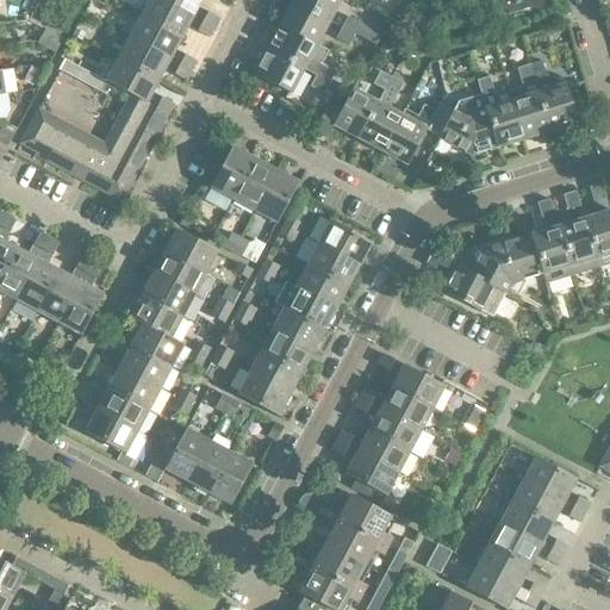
[(149,0),(141,17),(181,38),(187,26),(209,38),(213,27),(161,0),(149,0)]
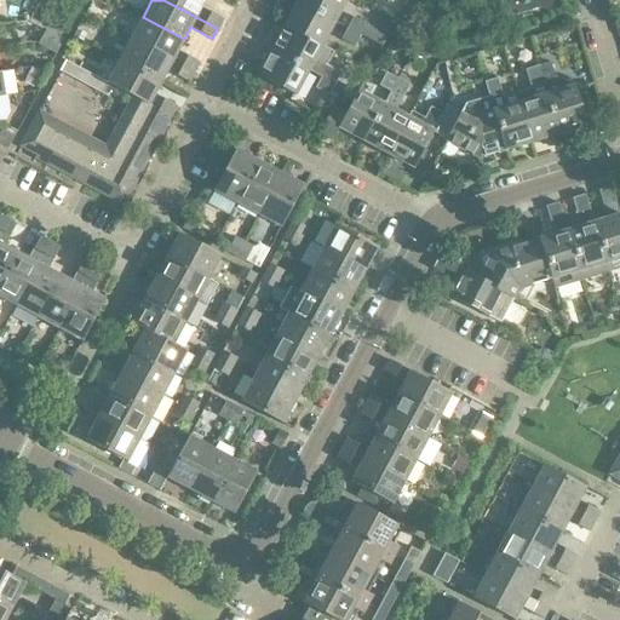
[(164,0),(217,28),(223,18),(201,7),(205,0),(164,0)]
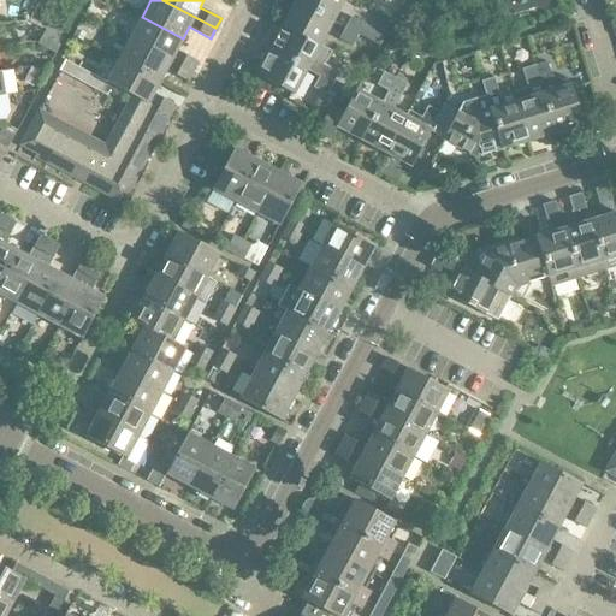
[(332,21),(343,0),(295,0),(296,1),(332,21)]
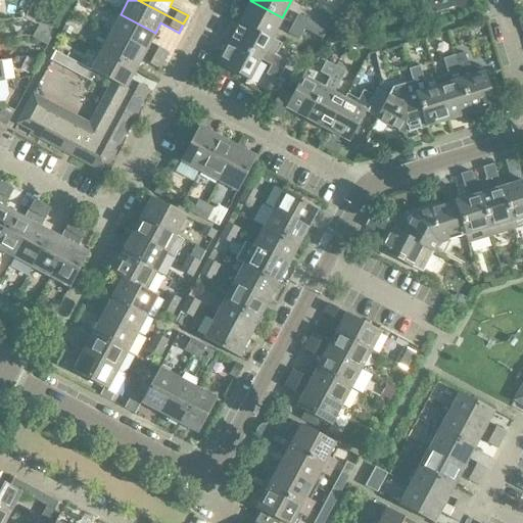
[(240,21),(272,39),(282,17),(251,1),(240,21)]
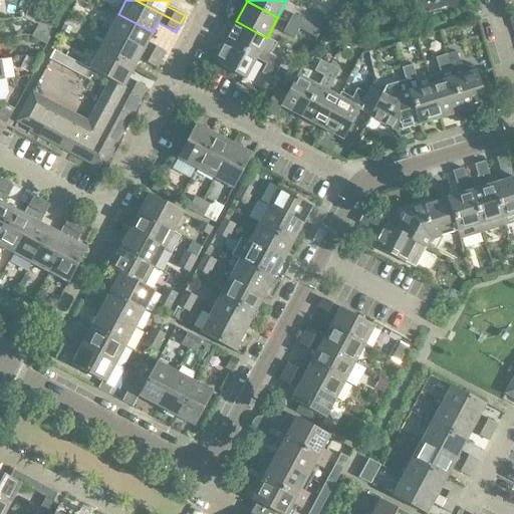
[(108,32),(161,59),(165,51),(148,42),(153,32),(118,14),(108,32)]
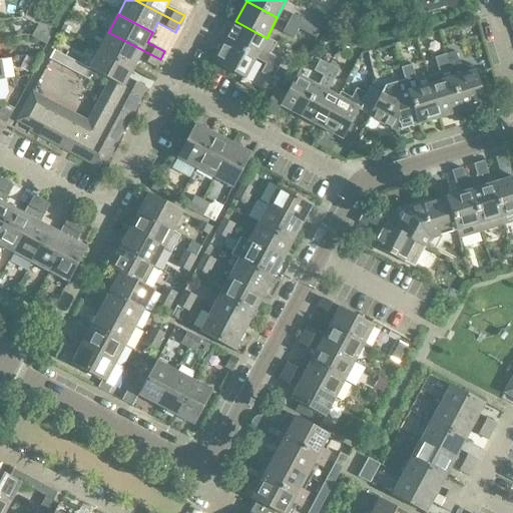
[(293,14),(288,23),(298,29),(303,19),(293,14)]
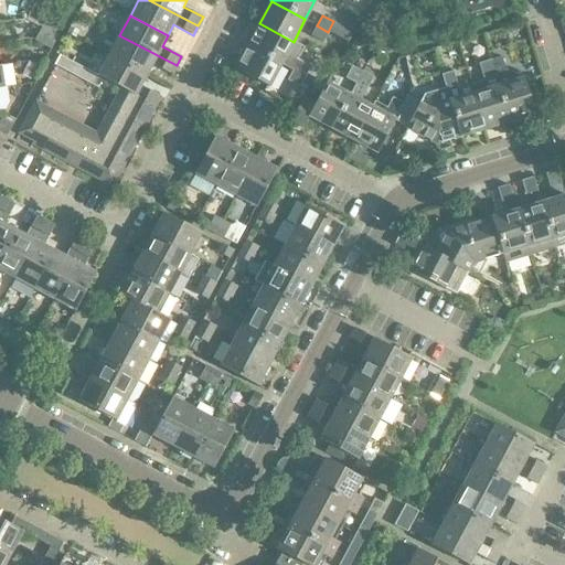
[(259,23),(247,46),(281,64),(292,70),(305,76),(310,66),(298,59),(304,48),(294,42),(259,23)]
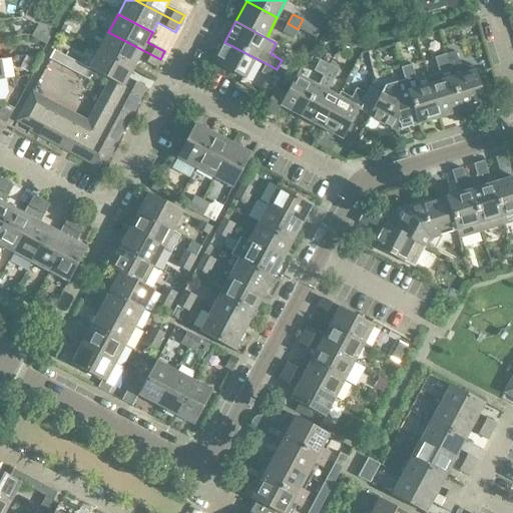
[(288,23),(282,33),(293,38),(298,29),(288,23)]
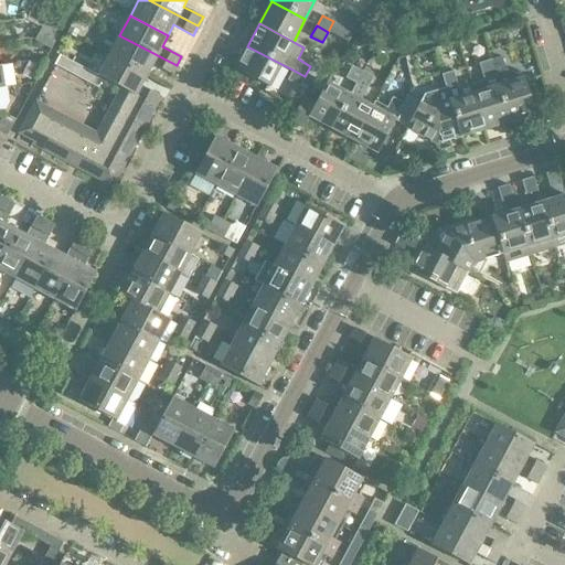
[(49,32),(41,28),(34,40),(42,44),(49,32)]
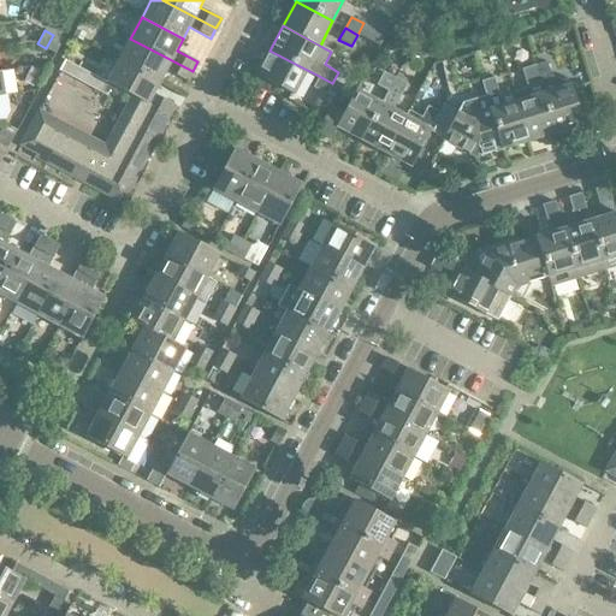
[(63,40),(53,35),(46,48),(55,53),(63,40)]
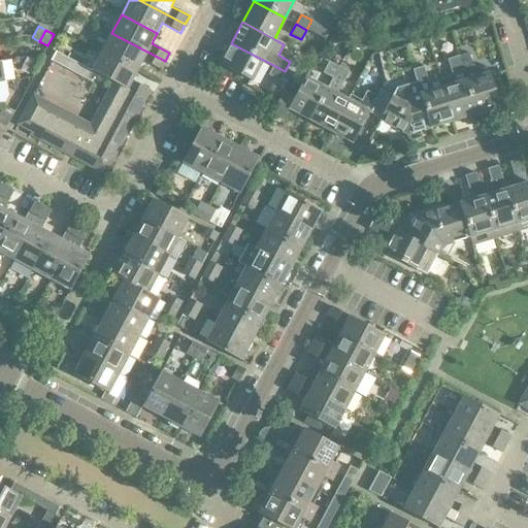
[(102,52),(137,70),(142,61),(161,70),(165,61),(111,33),(102,52)]
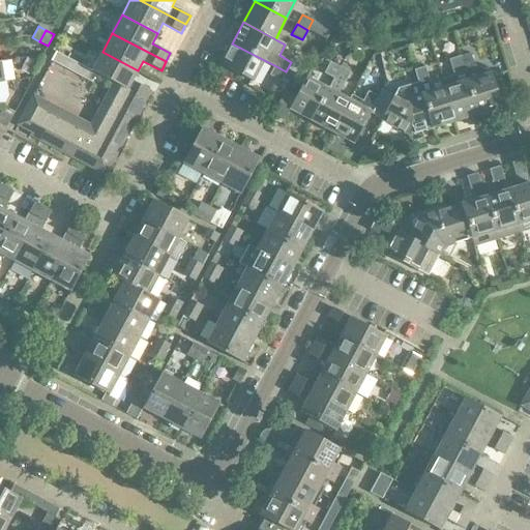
[(232,43),(221,64),(253,82),(264,60),(232,43)]
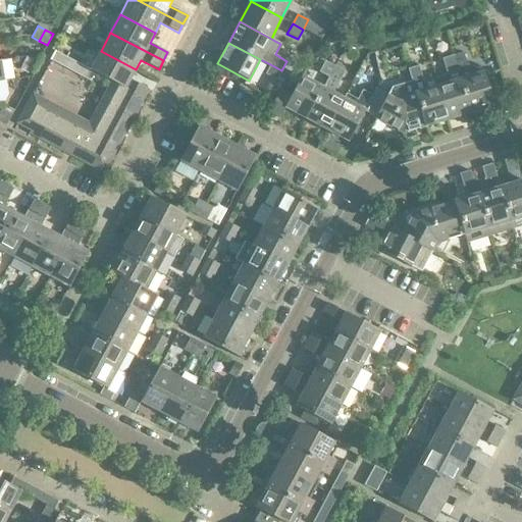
[(58,64),(63,55),(55,50),(50,59),(58,64)]
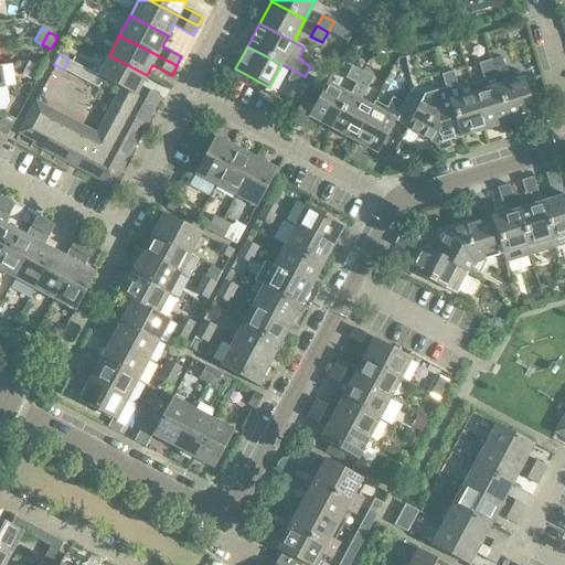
[(104,78),(120,87),(156,107),(161,96),(141,85),(147,75),(109,55),(98,75),(97,76),(104,78)]
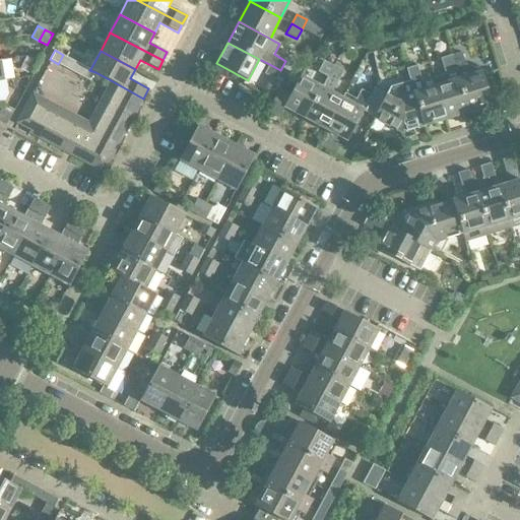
[(434,78),(446,119),(468,113),(451,55),(449,51),(439,54),(446,74),(434,78)]
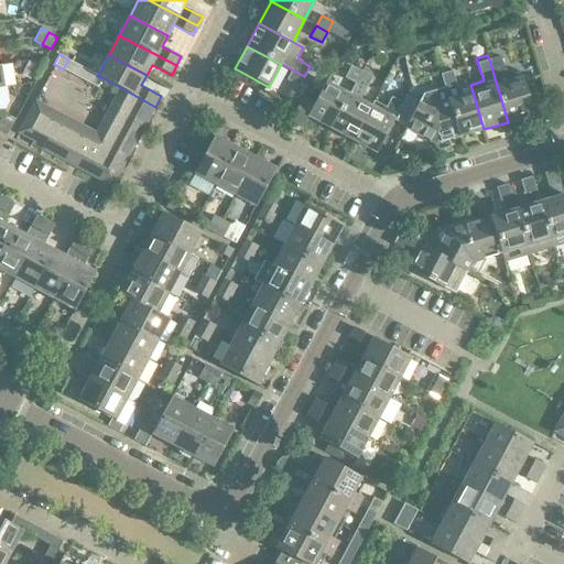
[(489,60),(508,122),(533,115),(521,71),(507,75),(505,68),(500,56),(489,60)]
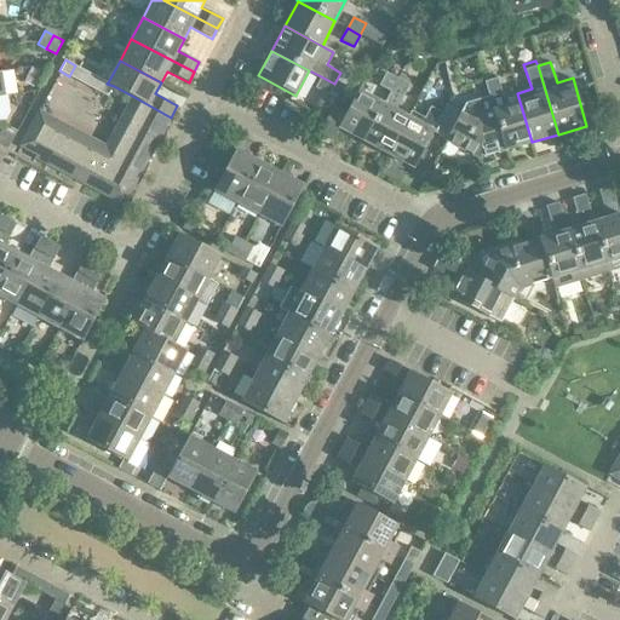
[(75,65),(69,76),(79,81),(85,70),(75,65)]
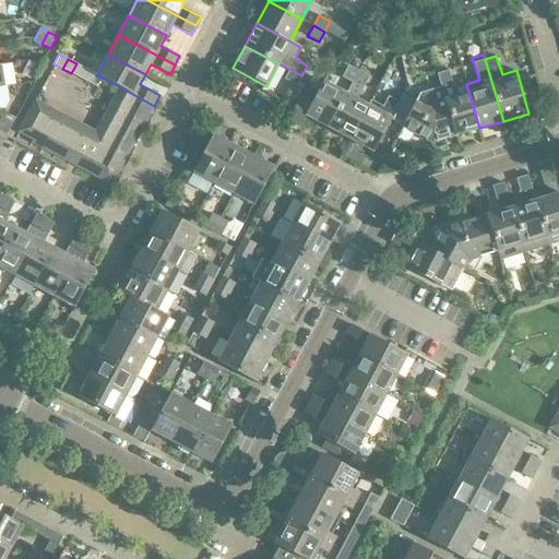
[(76,63),(71,73),(80,78),(85,68),(76,63)]
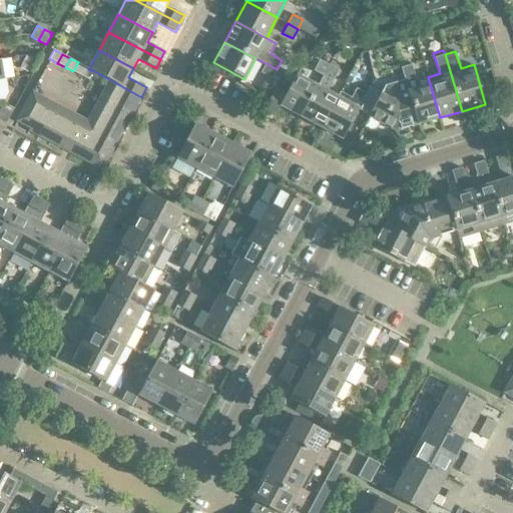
[(314,71),(323,76),(329,64),(320,59),(314,71)]
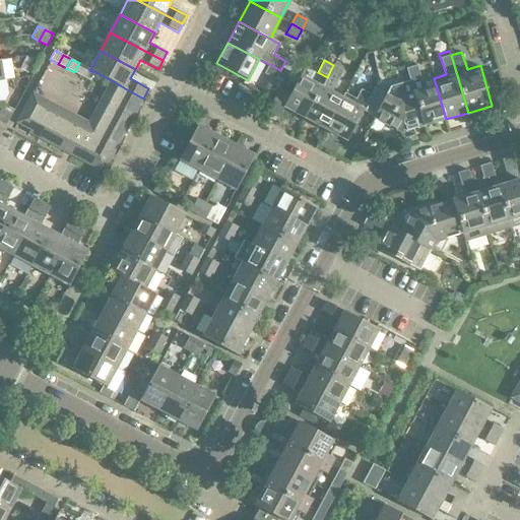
[(79,63),(74,72),(81,76),(86,67),(79,63)]
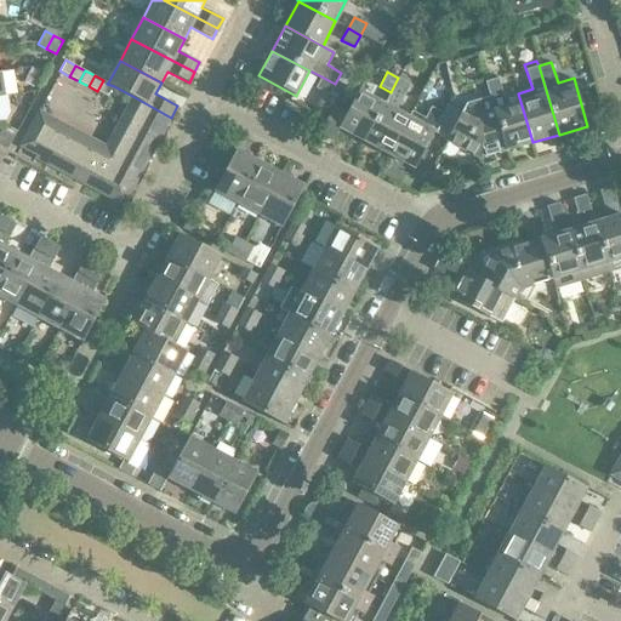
[(335,84),(322,77),(315,87),(329,95),(335,84)]
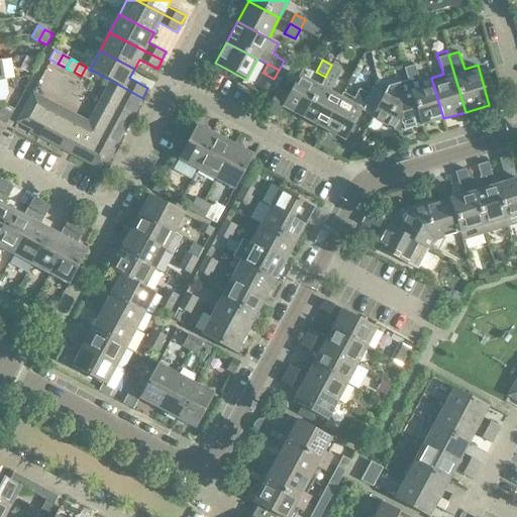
[(323,128),(340,98),(329,92),(341,71),(331,65),(325,77),(319,87),(303,118),(323,128)]
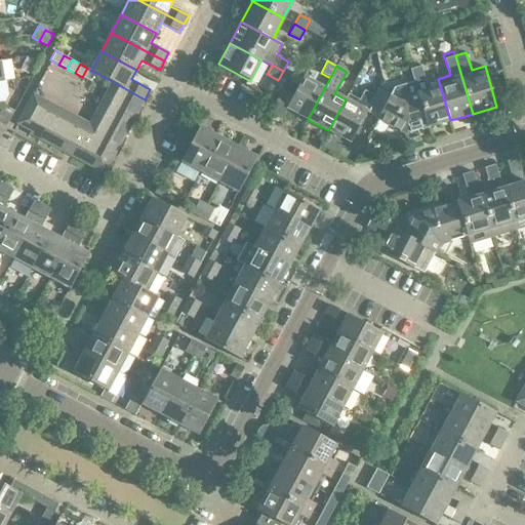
[(450,120),(438,79),(426,82),(420,66),(410,69),(417,92),(428,127),(450,120)]
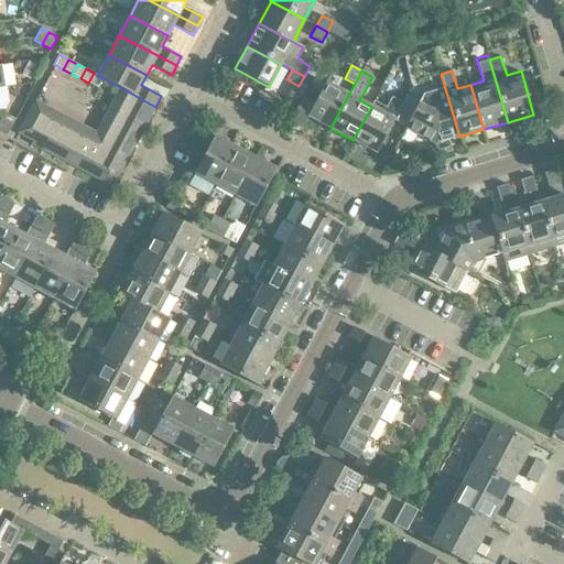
[(94,73),(88,83),(98,88),(104,78),(97,76),(98,75),(94,73)]
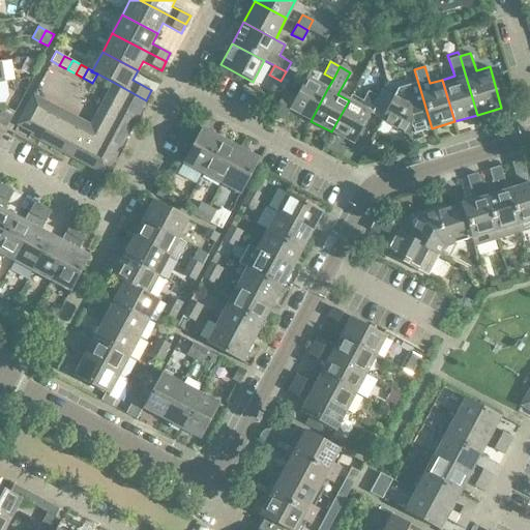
[(285,91),(272,114),(285,120),(290,110),(311,121),(327,89),(305,77),(295,97),(285,91)]
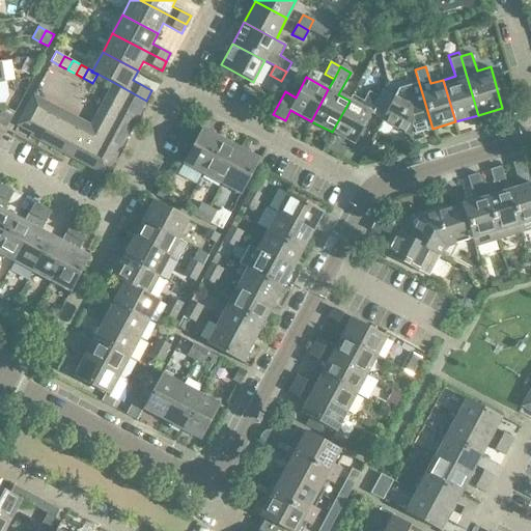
[(113,82),(100,107),(100,108),(133,126),(146,101),(113,82)]
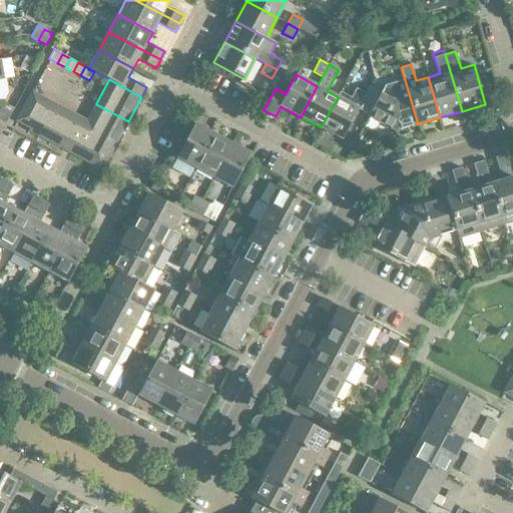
[(375,103),(369,115),(368,116),(396,131),(418,124),(408,90),(401,92),(396,89),(395,91),(385,85),(381,92),(369,86),(365,93),(363,97),(375,103)]
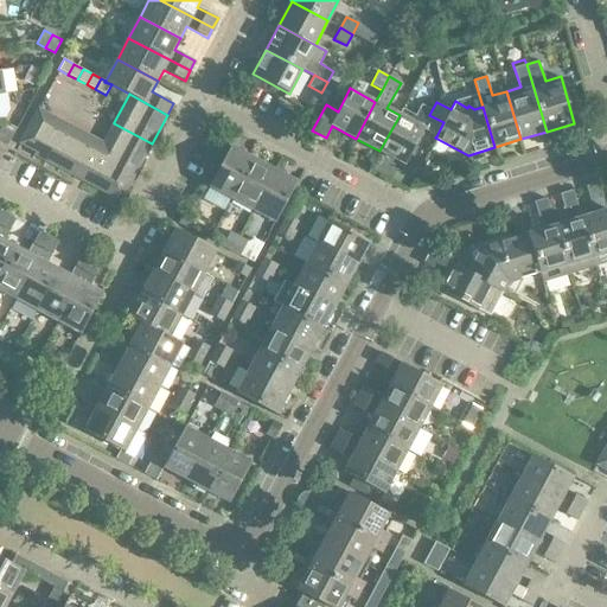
[(425,129),(436,136),(443,122),(429,115),(432,110),(421,104),(415,115),(402,108),(400,115),(379,151),(406,165),(425,129)]
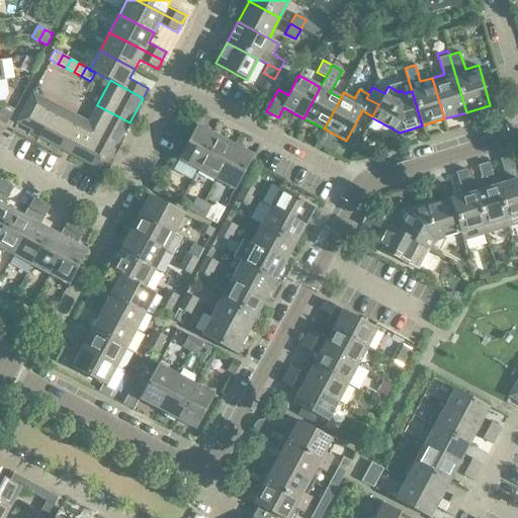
[(28,132),(39,138),(57,105),(32,92),(17,121),(30,128),(28,132)]
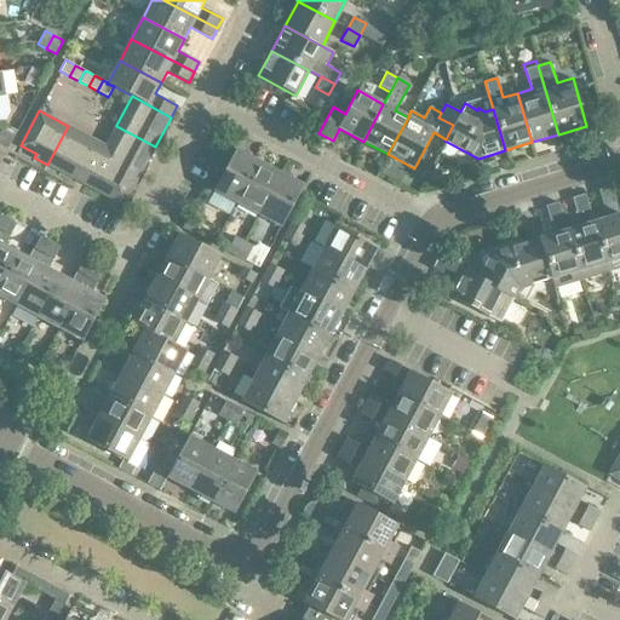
[(68,126),(47,165),(76,181),(97,142),(68,126)]
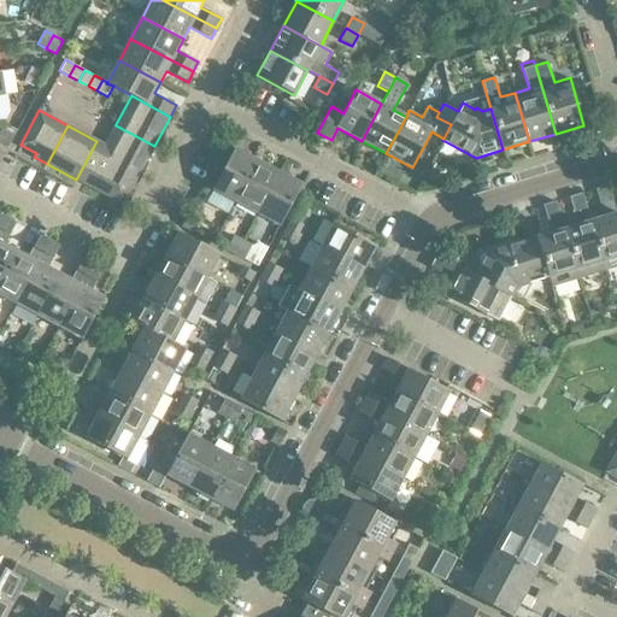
[(139,175),(154,146),(116,125),(100,154),(139,175)]
